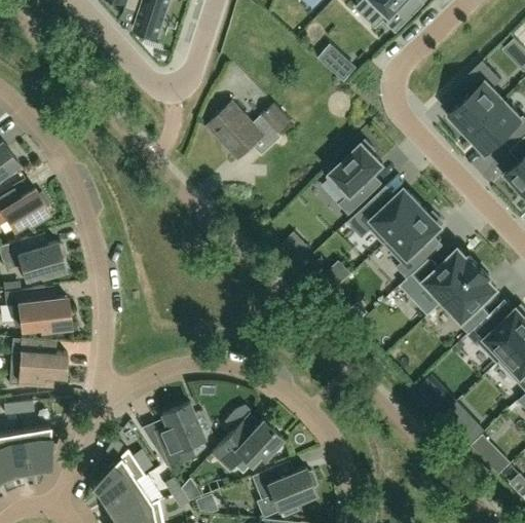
[(159,38),(171,0),(127,0),(126,4),(127,4),(126,9),(140,14),(135,30),(159,38)]
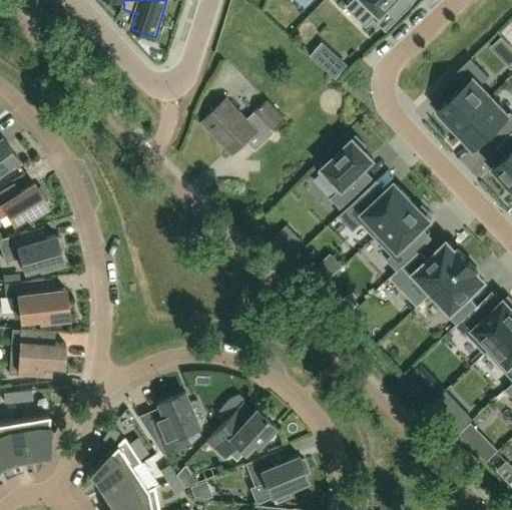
[(358,0),(377,18),(375,21),(387,34),(410,11),(398,0),(358,0)]
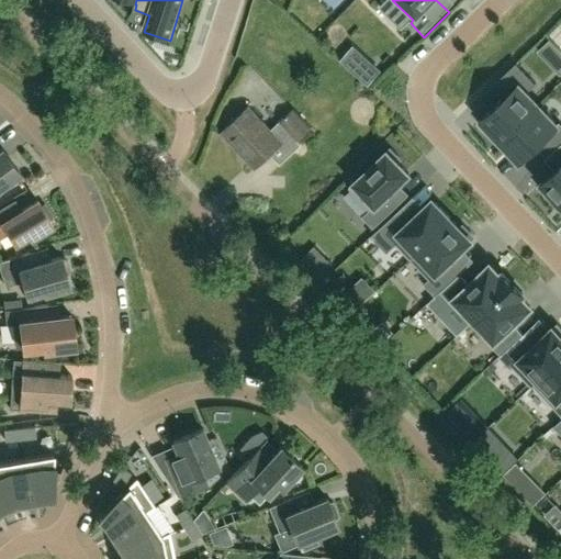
[(501,144),(539,108),(528,96),(537,87),(517,66),(495,88),(506,100),(481,123),(479,126),(489,137),(492,134),(501,144)]
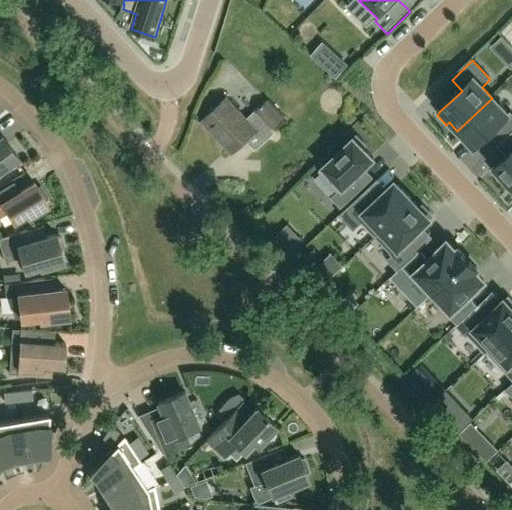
[(510,137),(511,135),(511,114),(509,116),(492,98),(457,131),(475,150),(490,136),(500,146),(510,137)]
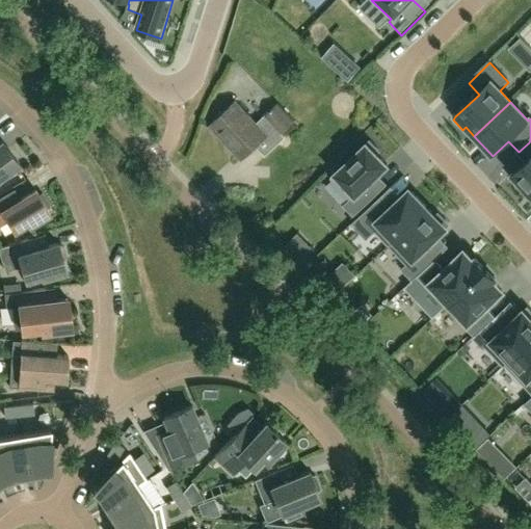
[(210,128),(241,161),(267,137),(236,103),(210,128)]
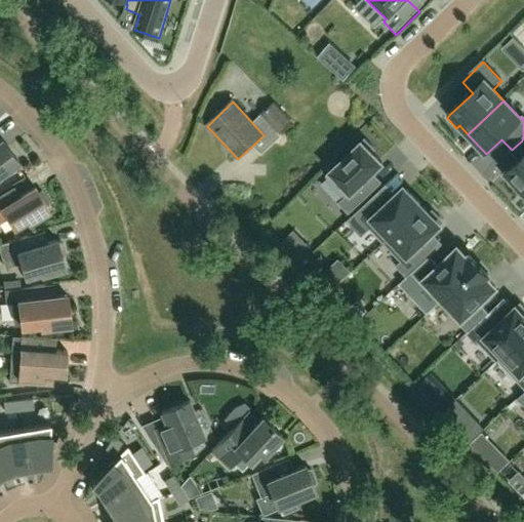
[(292,121),(275,104),(258,119),(277,137),(292,122),(292,121)]
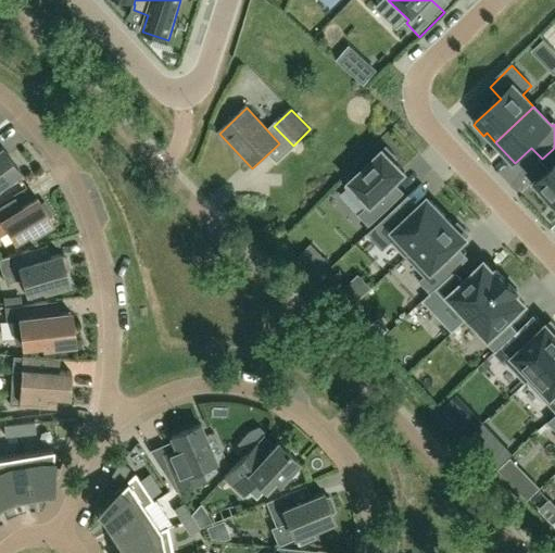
[(554,147),(553,149),(554,151),(554,166),(533,188),(545,200),(547,198),(554,204),(554,147)]
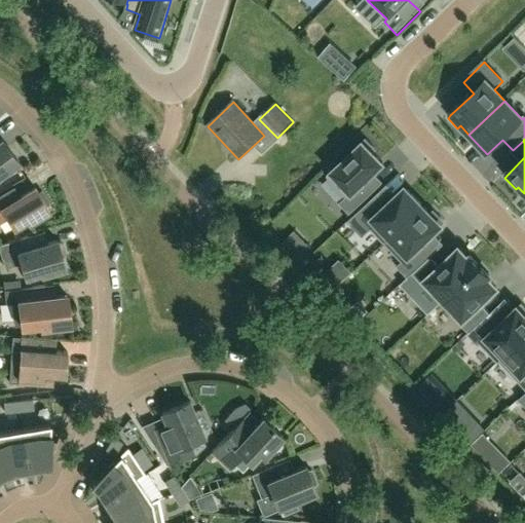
[(0,178),(20,163),(3,142),(0,144),(0,178)]
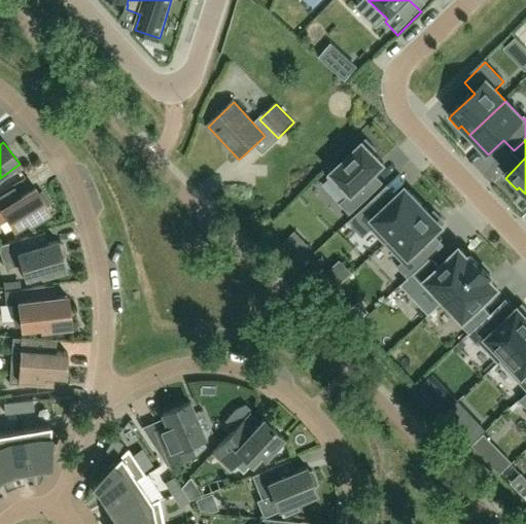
[(365,183),(384,166),(374,155),(377,152),(366,142),(328,178),(347,199),(341,206),(351,216),(375,194),(365,183)]
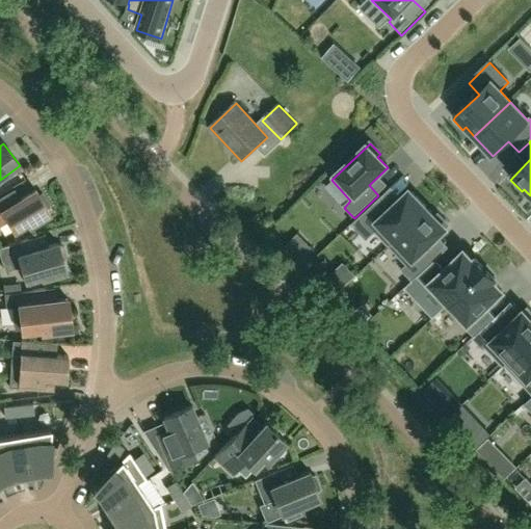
[(390,248),(429,211),(410,191),(390,211),(379,200),(352,227),(367,242),(376,234),(390,248)]
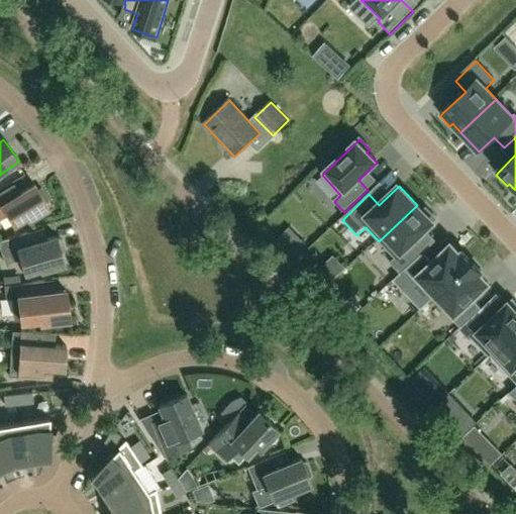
[(29,223),(49,211),(46,206),(49,204),(42,191),(38,193),(35,188),(15,200),(10,192),(0,197),(0,221),(8,216),(14,227),(27,219),(29,223)]
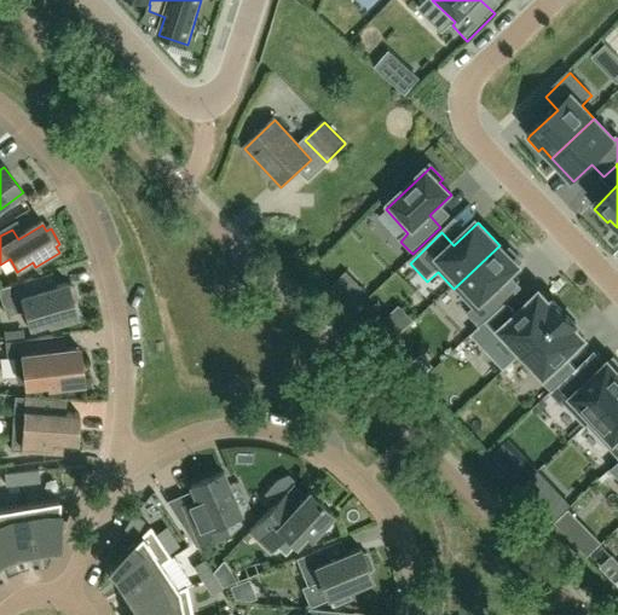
[(508,303),(497,290),(524,265),(510,250),(507,254),(500,245),(454,289),(474,309),(467,315),(480,330),(489,321),(508,303)]
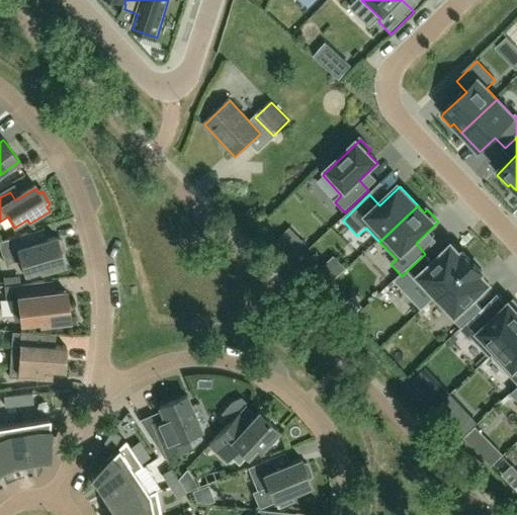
[(28,236),(0,244),(0,248),(5,267),(21,262),(27,280),(45,275),(44,272),(65,266),(62,256),(65,252),(63,244),(58,242),(58,240),(32,247),(28,236)]
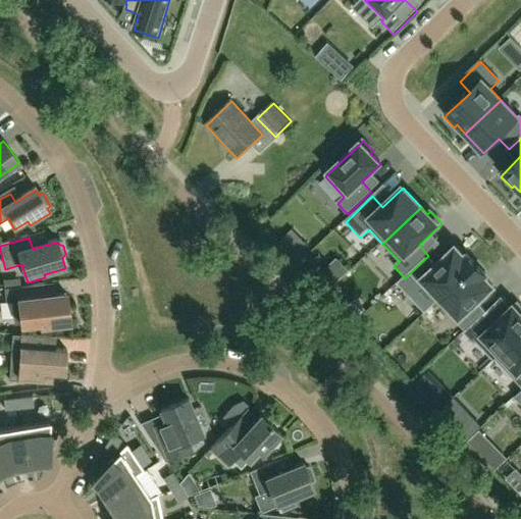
[(439,301),(479,264),(469,254),(467,256),(458,246),(438,264),(429,255),(428,256),(412,271),(439,301)]
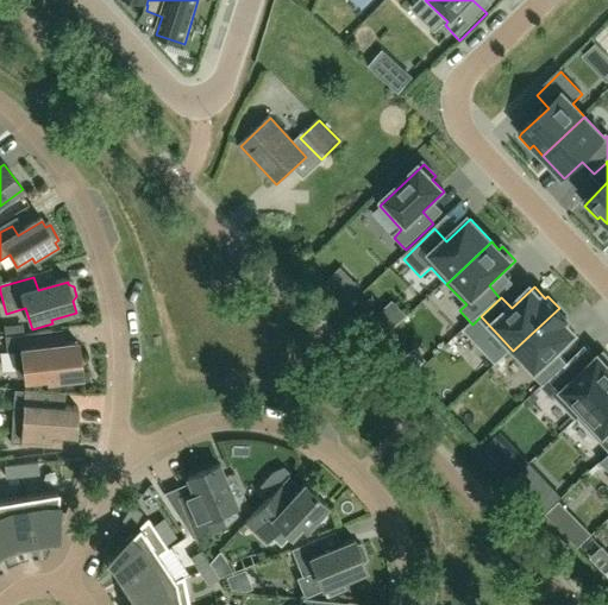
[(578,333),(568,322),(570,320),(559,308),(513,351),(546,385),(566,366),(571,361),(561,351),(578,333)]
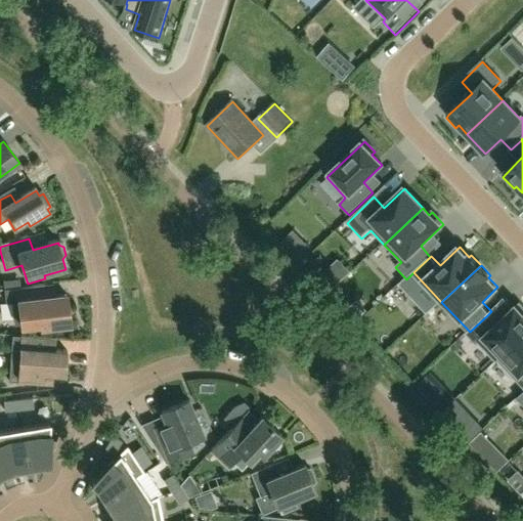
[(41,324),(42,329),(42,333),(59,331),(58,327),(71,326),(68,297),(54,299),(54,295),(46,296),(45,288),(5,293),(6,306),(13,305),(15,321),(20,320),(22,328),(41,324)]
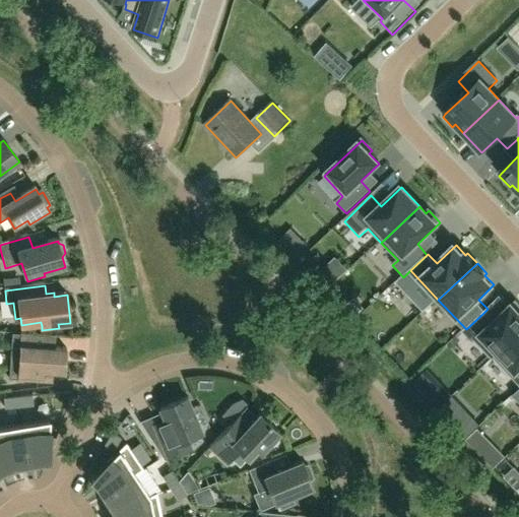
[(493,361),(518,334),(518,305),(516,303),(513,306),(512,304),(495,321),(491,321),(483,313),(466,329),(464,331),(462,333),(472,343),(474,341),(493,361)]
